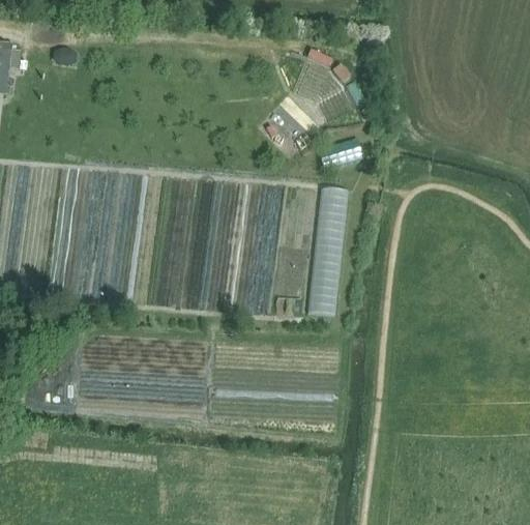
[(0,89),(9,90),(10,44),(0,42),(0,89)]
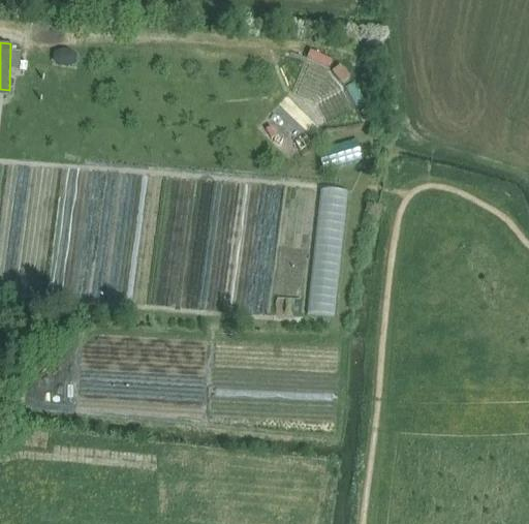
[(310,48),(306,56),(329,65),(332,57),(310,48)]
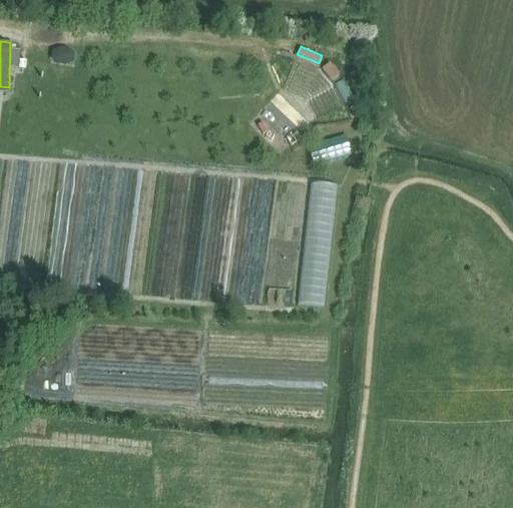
[(329,61),(322,66),(332,77),(338,72),(329,61)]
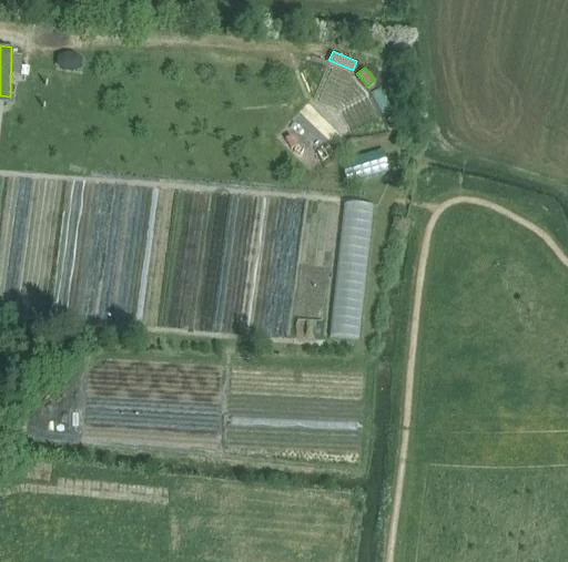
[(379,85),(371,91),(382,113),(391,109),(379,85)]
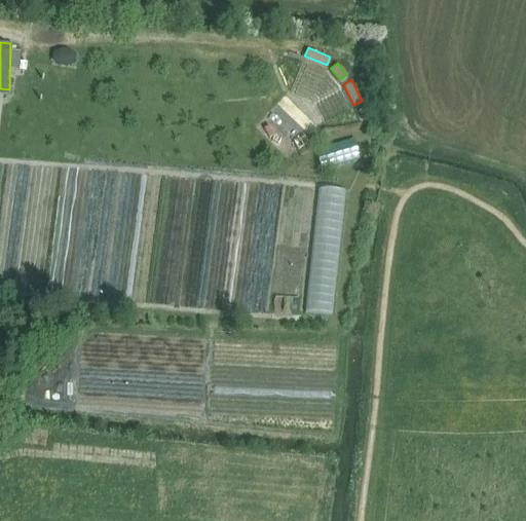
[(304,286),(314,183),(290,181),(279,284),(304,286)]
